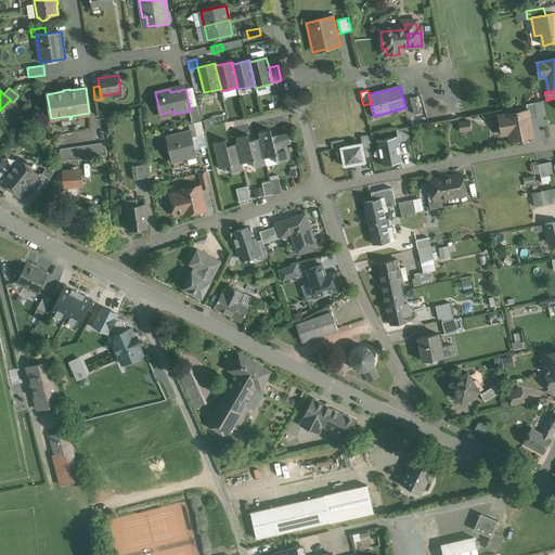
[(422,112),(417,97),(410,99),(414,114),(422,112)]
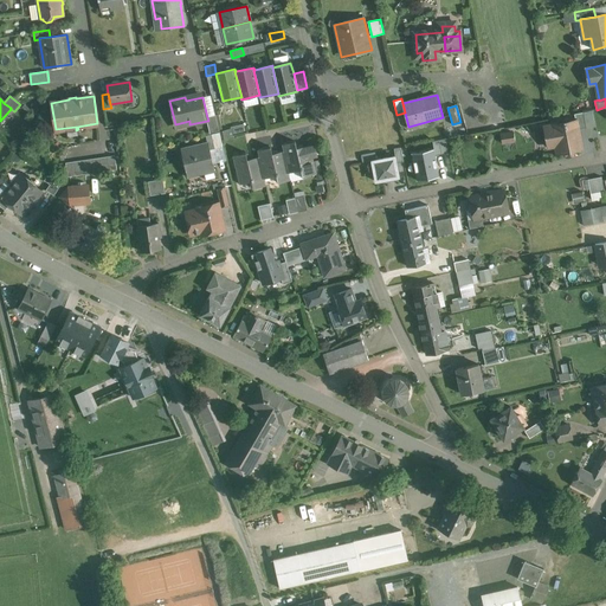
[(584,113),(574,114),(575,121),(577,121),(578,129),(586,128),(584,113)]
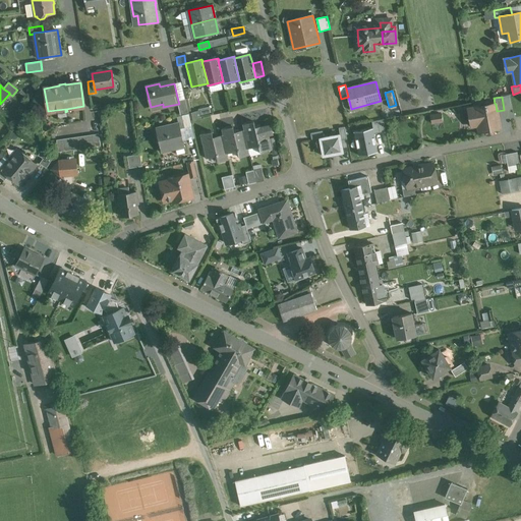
[(185,99),(178,101),(179,104),(178,104),(181,116),(181,115),(189,114),(188,113),(185,99)]
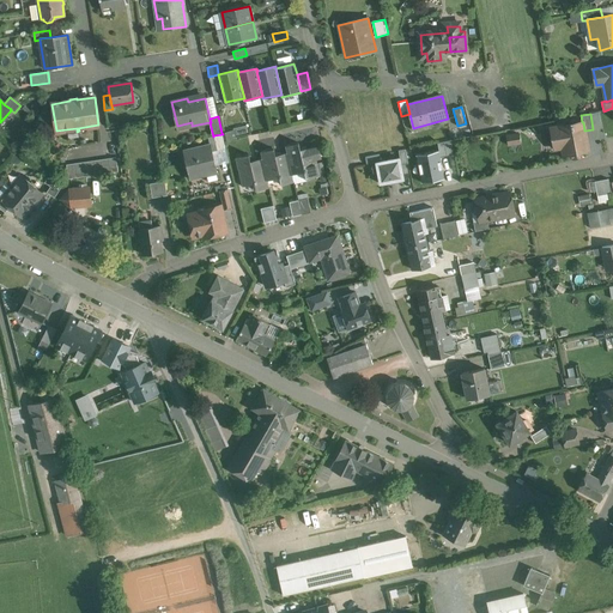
[(582,122),(550,128),(550,129),(551,129),(552,141),(562,140),(564,155),(588,150),(584,131),(583,122),(582,122)]
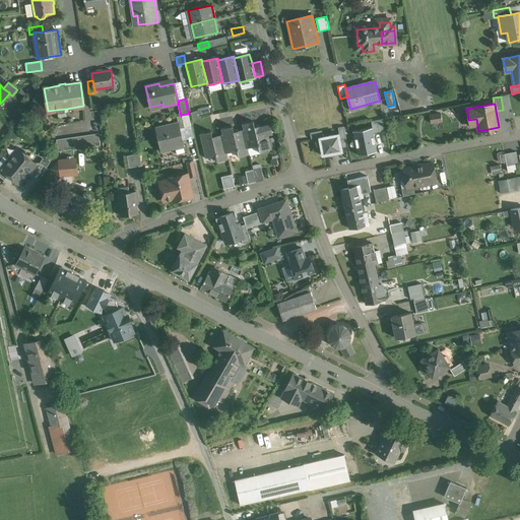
[(199,110),(188,113),(189,114),(190,119),(200,117),(199,110)]
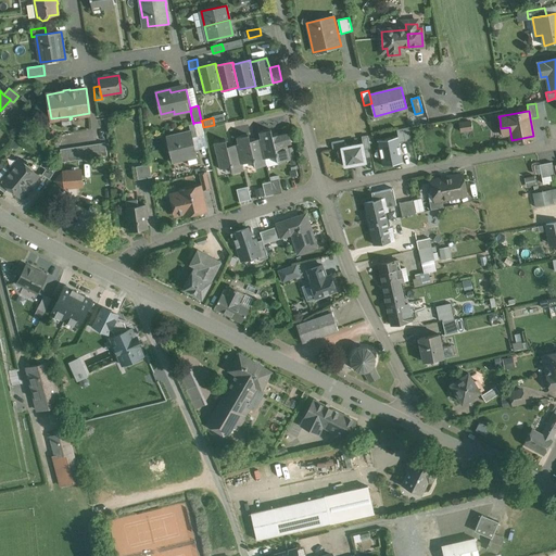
[(202,122),(193,123),(198,137),(205,136),(203,127),(202,122)]
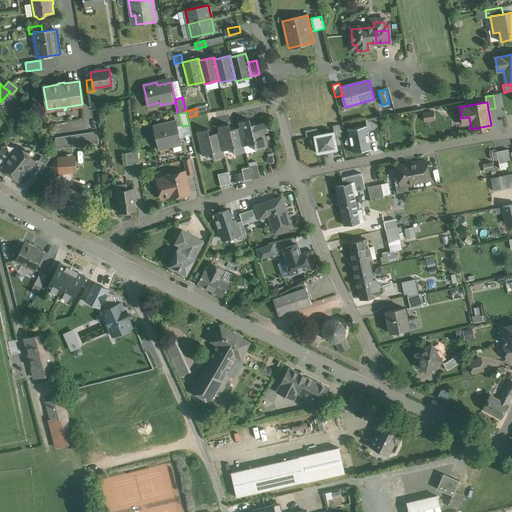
[(434,112),(423,114),(424,121),(435,119),(434,112)]
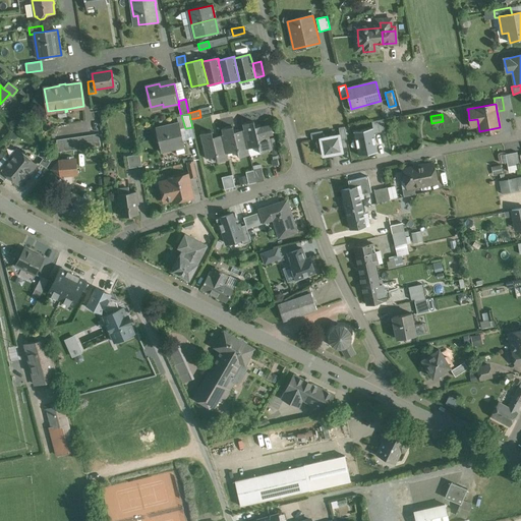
[(225,126),(234,125),(233,117),(224,118),(225,126)]
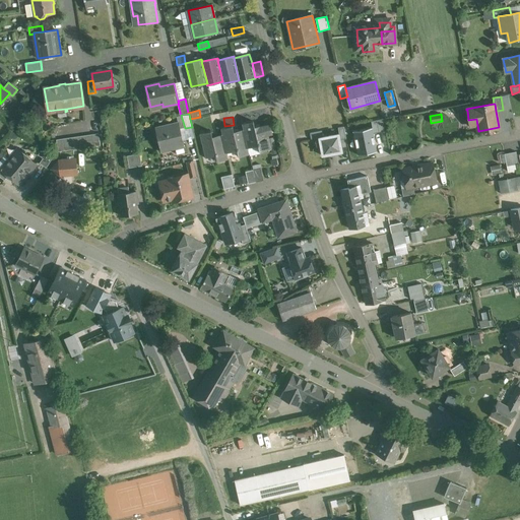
[(376,120),(377,131),(385,130),(384,119),(376,120)]
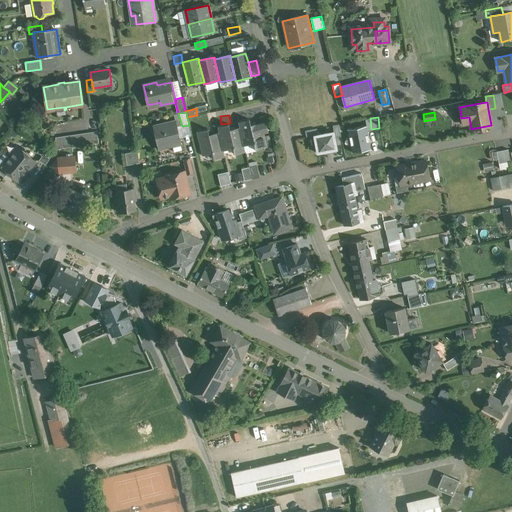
[(254,143),(251,125),(249,119),(239,122),(240,127),(244,146),(254,143)]
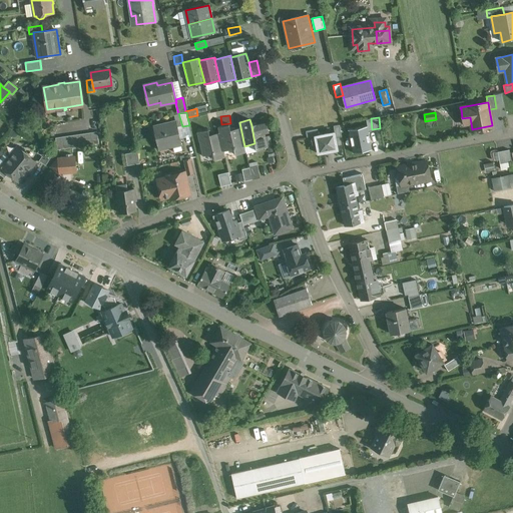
[(176,121),(154,126),(158,146),(180,141),(176,121)]
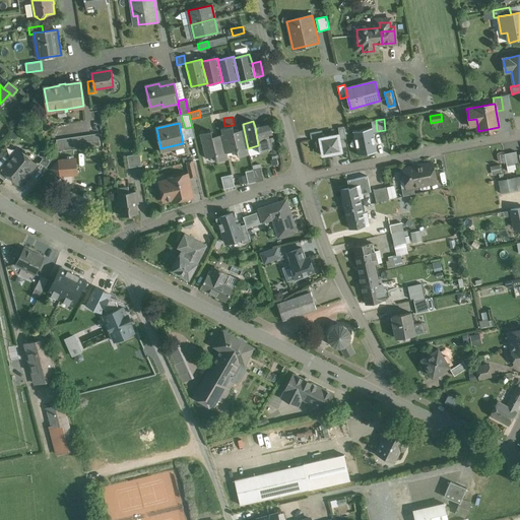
[(367,123),(359,124),(363,141),(371,140),(367,123)]
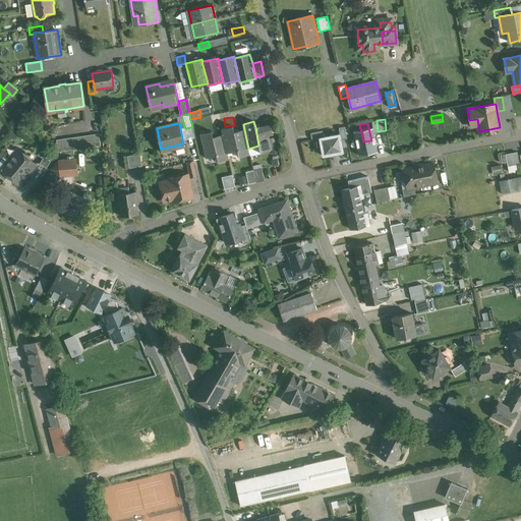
[(255,127),(258,146),(261,153),(272,150),(268,135),(273,134),(271,124),(266,125),(255,127)]
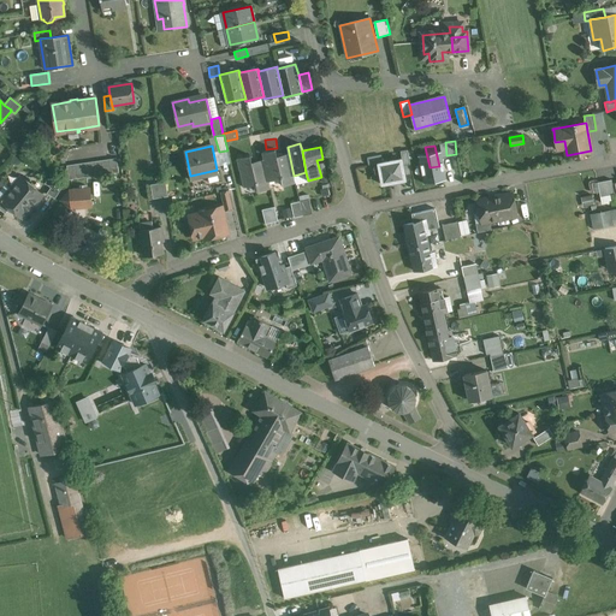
[(425,147),(414,149),(419,170),(430,167),(425,147)]
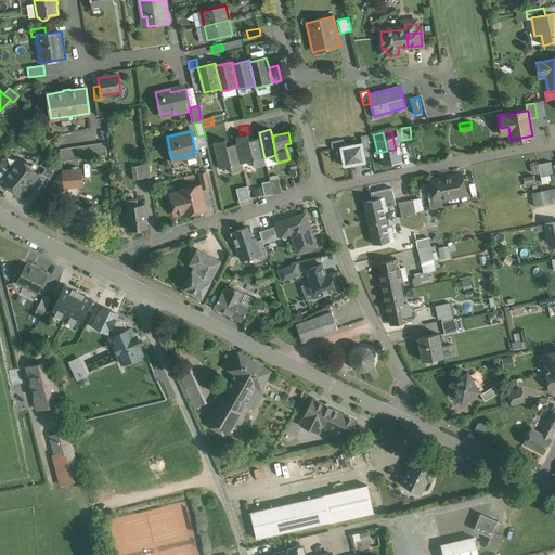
[(260,138),(249,141),(248,134),(236,138),(237,143),(242,163),(254,160),(255,167),(267,165),(265,158),(260,138)]
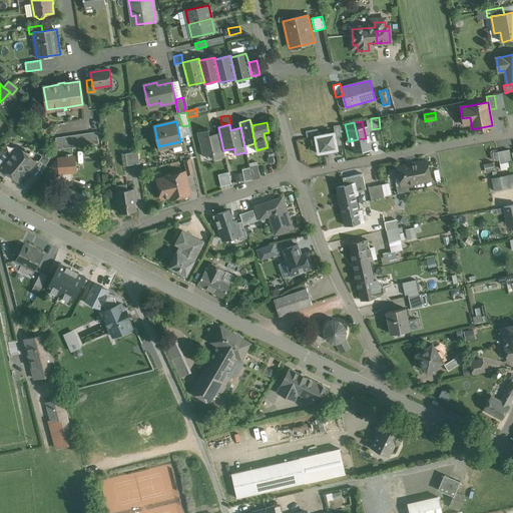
[(340,125),(334,126),(335,132),(336,138),(342,137),(340,125)]
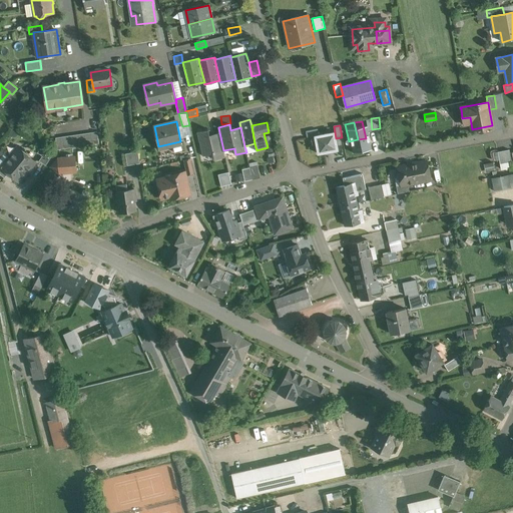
[(208,129),(197,131),(203,155),(213,153),(214,159),(225,157),(223,150),(219,132),(209,135),(208,129)]
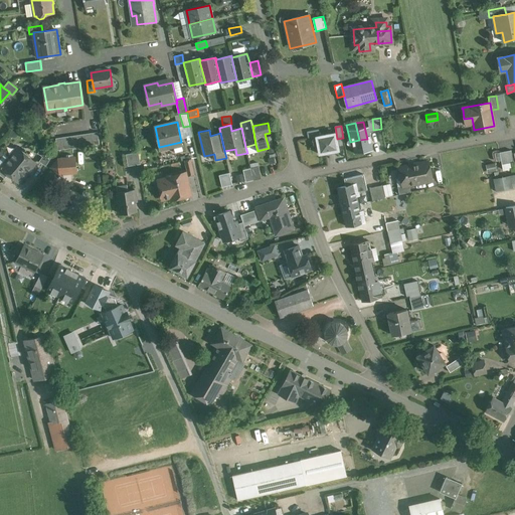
[(319,130),(307,132),(308,138),(316,137),(320,136),(319,130)]
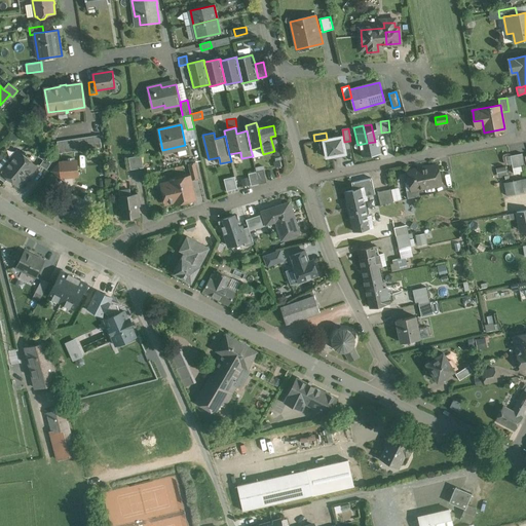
[(100,135),(57,142),(59,153),(102,147),(100,135)]
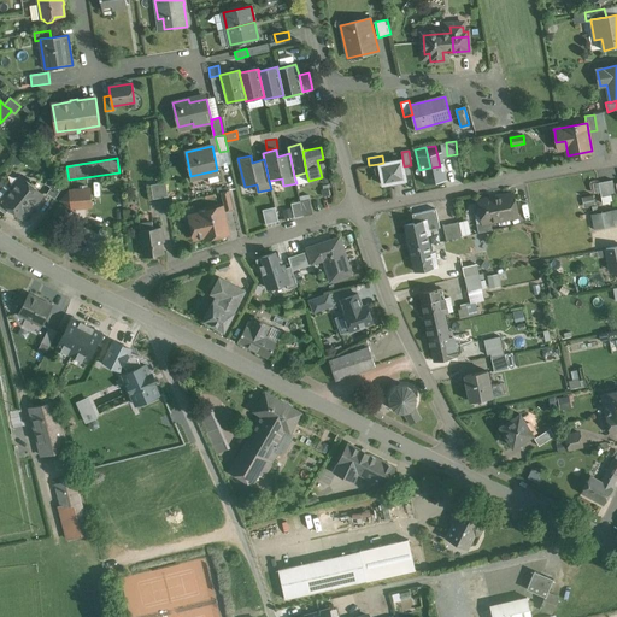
[(383,163),(378,164),(383,184),(406,181),(404,166),(403,159),(383,163)]
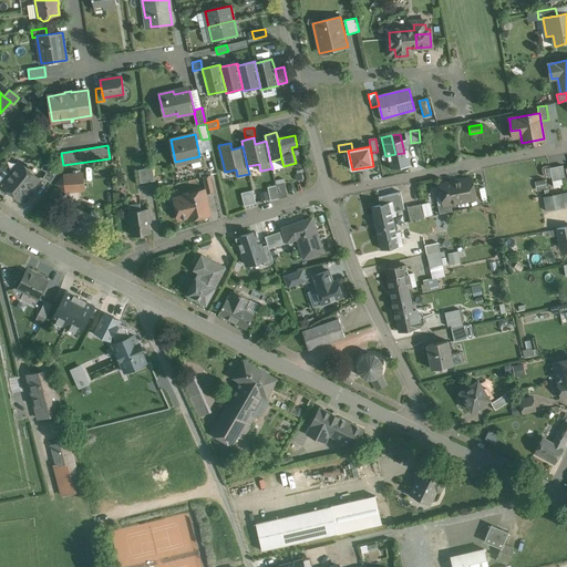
[(39,178),(20,163),(11,174),(30,189),(39,178)]
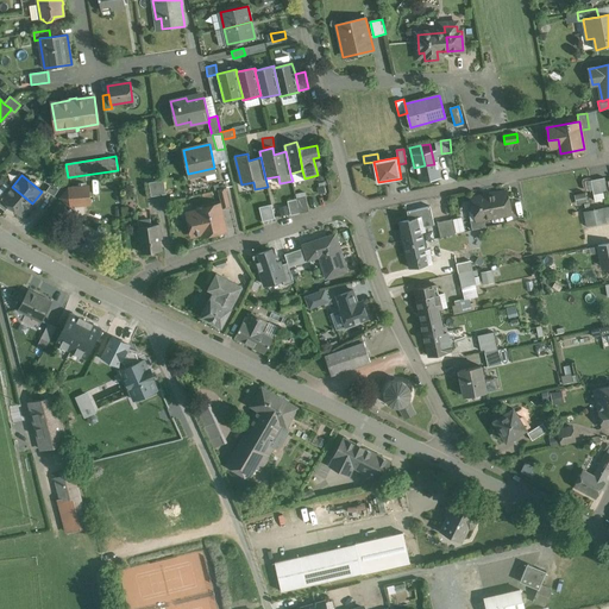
[(62,184),(49,175),(44,181),(50,184),(46,190),(54,196),(62,184)]
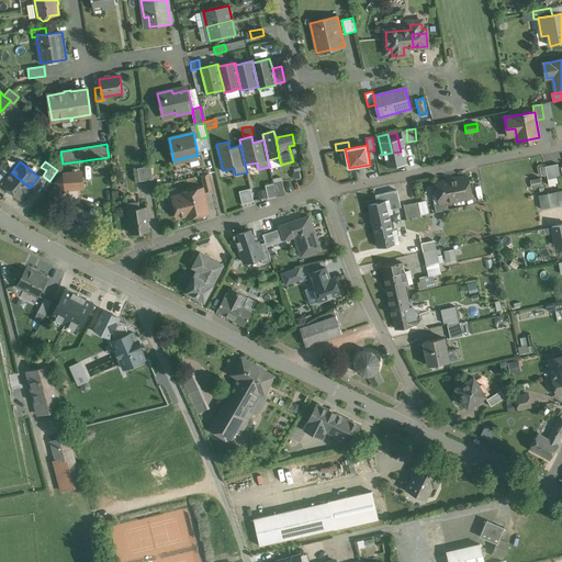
[(558,164),(546,166),(548,179),(561,177),(558,164)]
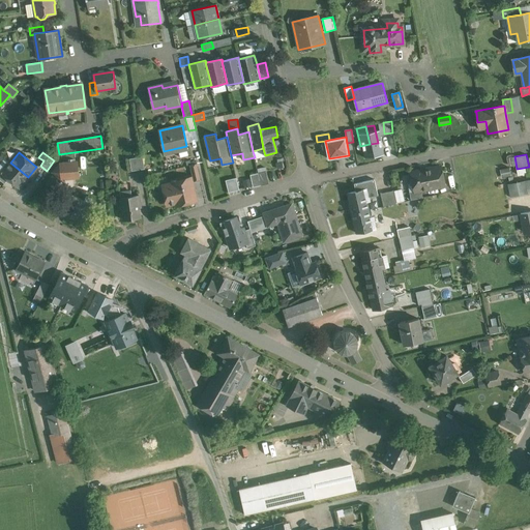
[(129,158),(130,171),(144,169),(143,157),(129,158)]
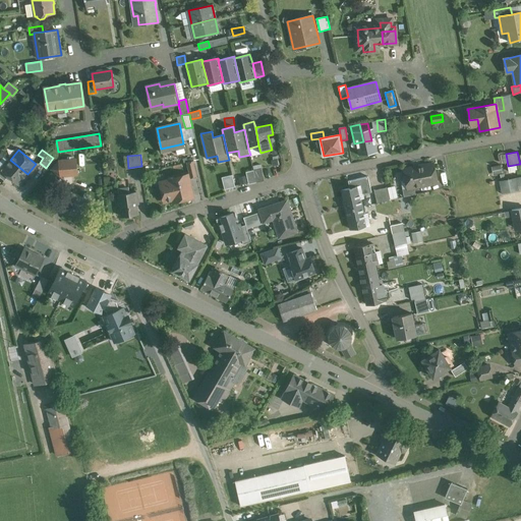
[(27,174),(10,160),(2,170),(8,176),(19,184),(27,174)]
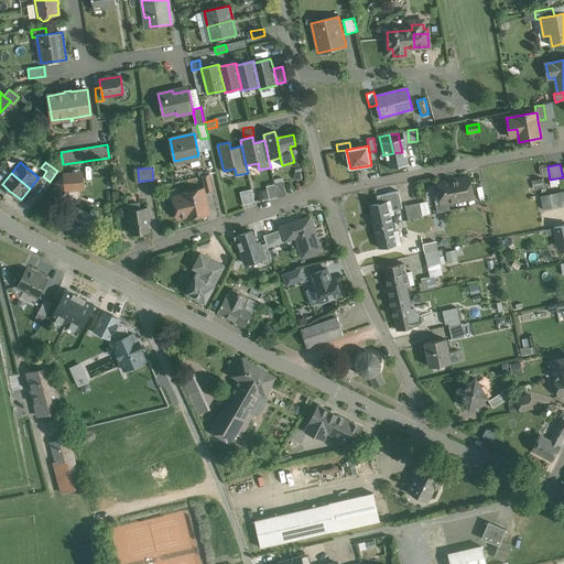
[(79,174),(64,175),(56,183),(65,190),(80,188),(79,174)]
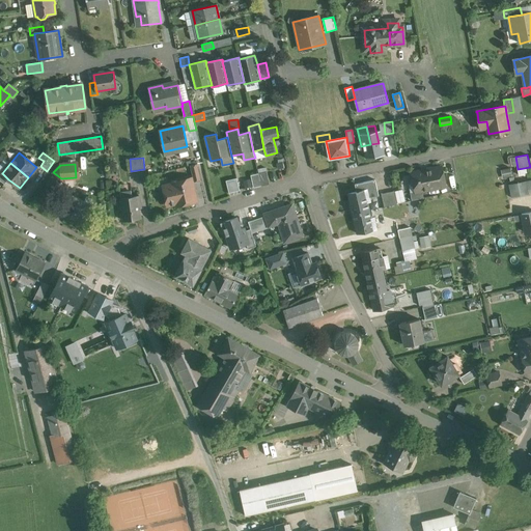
[(197,164),(190,165),(194,182),(201,179),(197,164)]
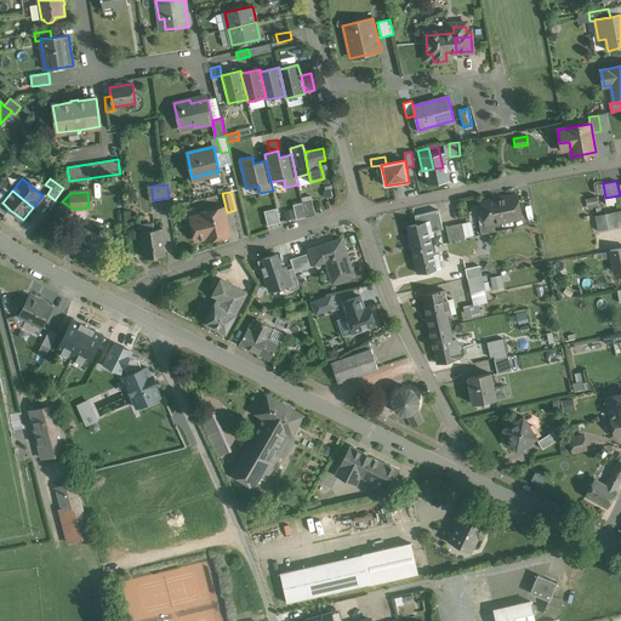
[(517,195),(482,203),(483,209),(479,215),(484,218),(485,224),(494,223),(522,217),(517,195)]
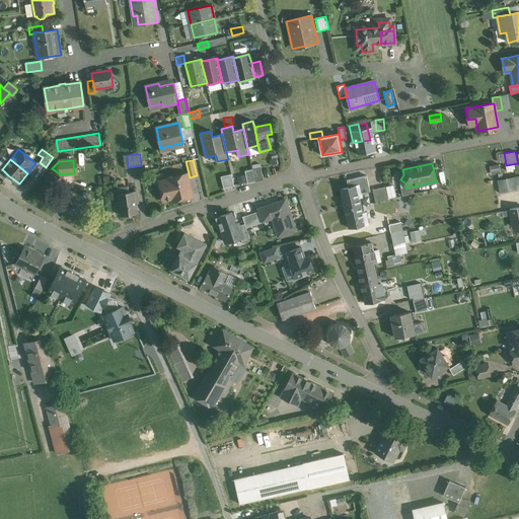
[(490,165),(492,173),(501,171),(499,163),(490,165)]
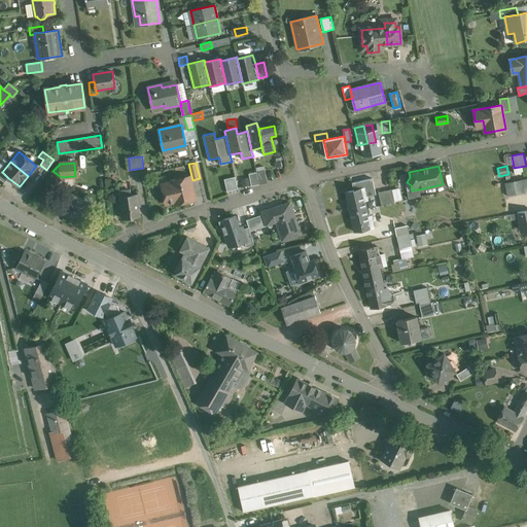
[(8,178),(2,172),(0,170),(0,178),(4,182),(8,178)]
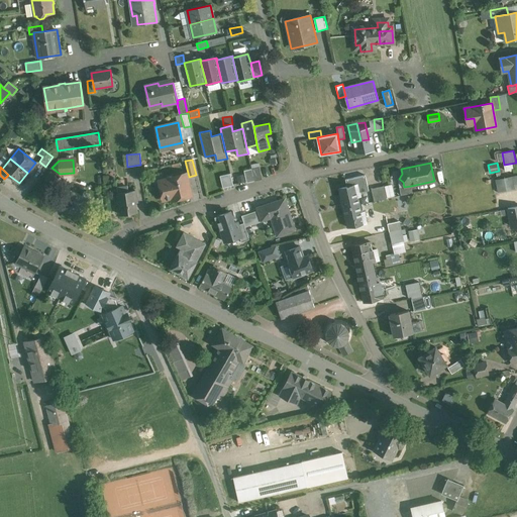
[(260,167),(251,169),(254,181),(263,179),(260,167)]
